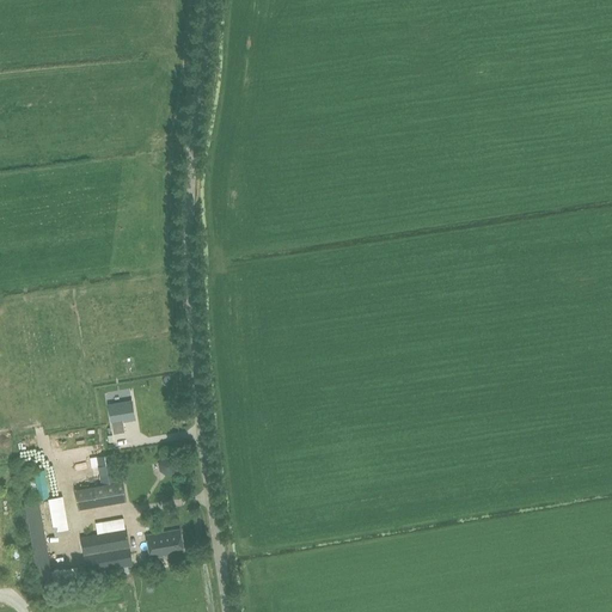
[(135,418),(132,401),(109,404),(114,433),(124,432),(123,421),(135,418)]
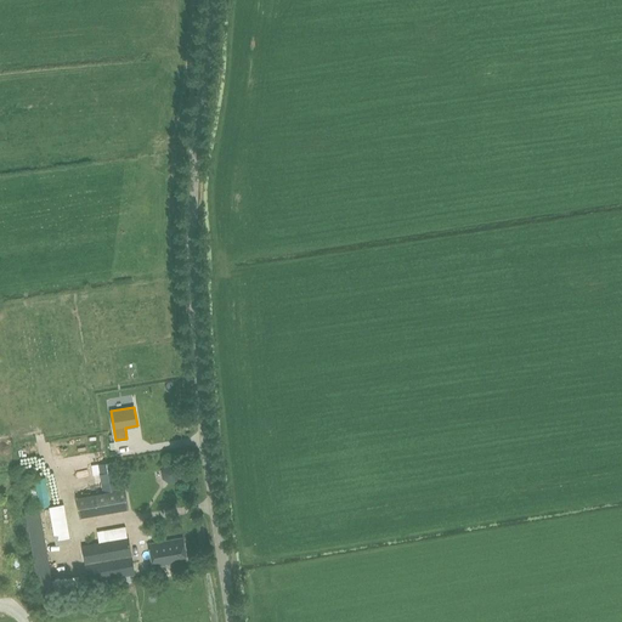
[(114,462),(91,465),(94,475),(100,474),(103,493),(119,491),(114,462)]
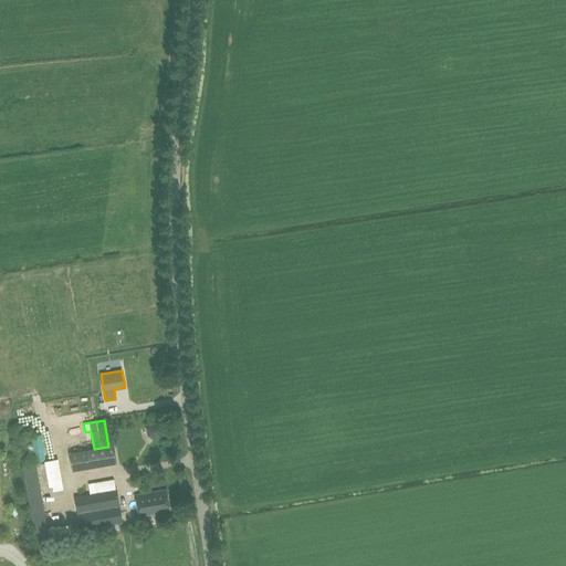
[(164,425),(157,421),(150,422),(146,428),(148,435),(154,439),(160,438),(165,431),(164,425)]
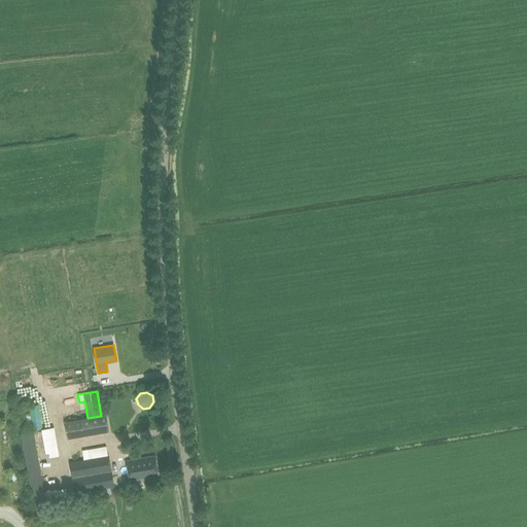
[(22,411),(22,422),(32,422),(31,411),(22,411)]
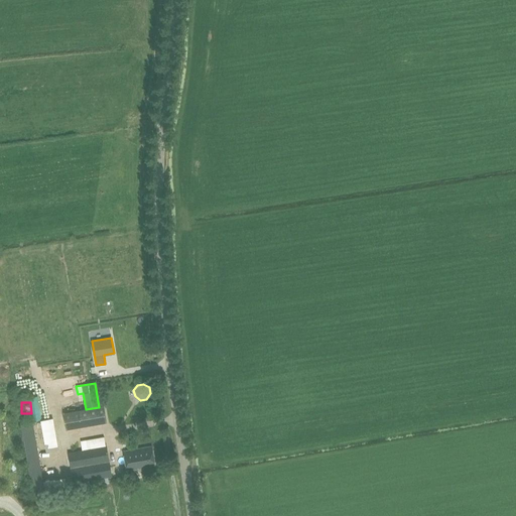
[(63,413),(67,428),(83,425),(80,410),(63,413)]
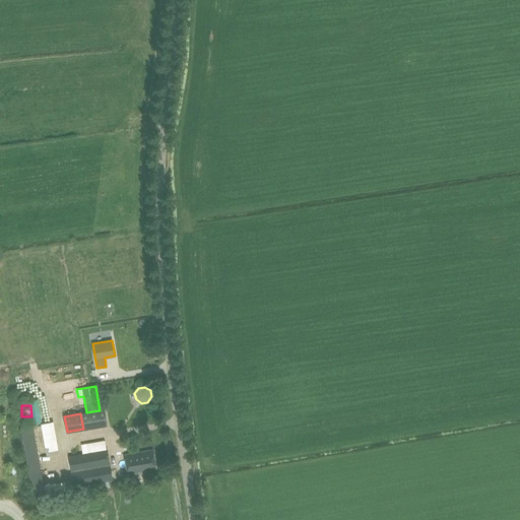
[(54,420),(41,424),(47,455),(59,453),(54,420)]
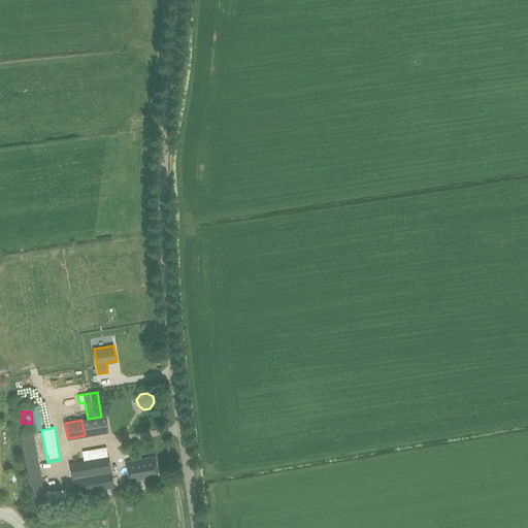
[(45,503),(34,432),(22,434),(33,505),(45,503)]
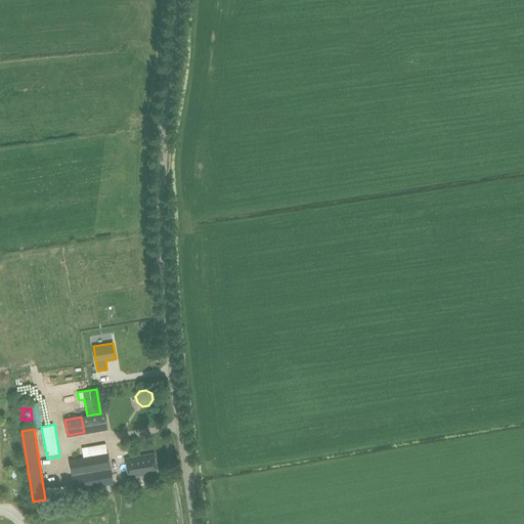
[(69,459),(73,483),(75,490),(114,484),(108,452),(69,459)]
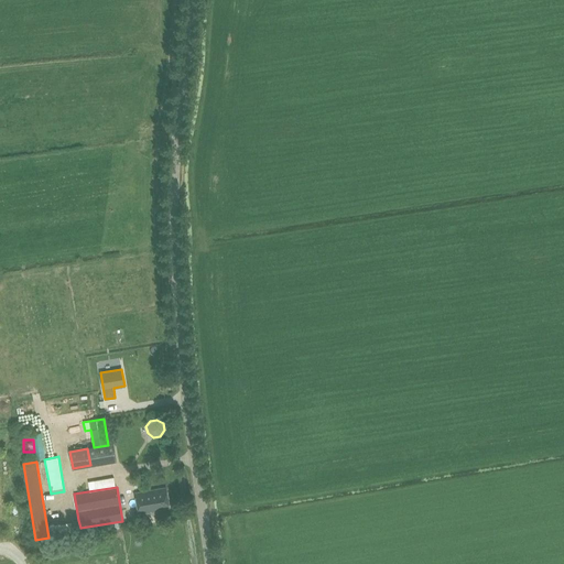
[(155,511),(155,517),(171,513),(170,508),(165,488),(136,492),(139,513),(155,511)]
